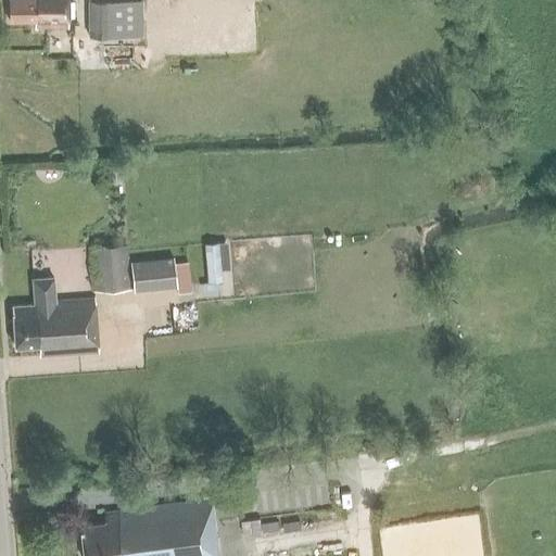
[(65,28),(65,19),(73,19),(73,1),(65,1),(65,0),(35,0),(36,0),(9,0),(9,23),(34,23),(34,28),(65,28)]
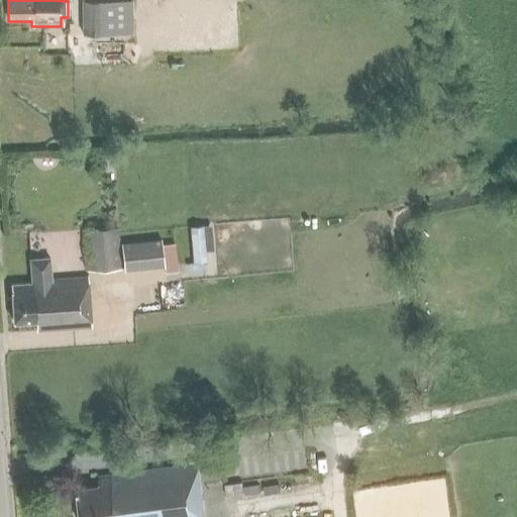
[(81,0),(81,33),(124,33),(133,33),(133,1),(124,0),(123,0),(81,0)]
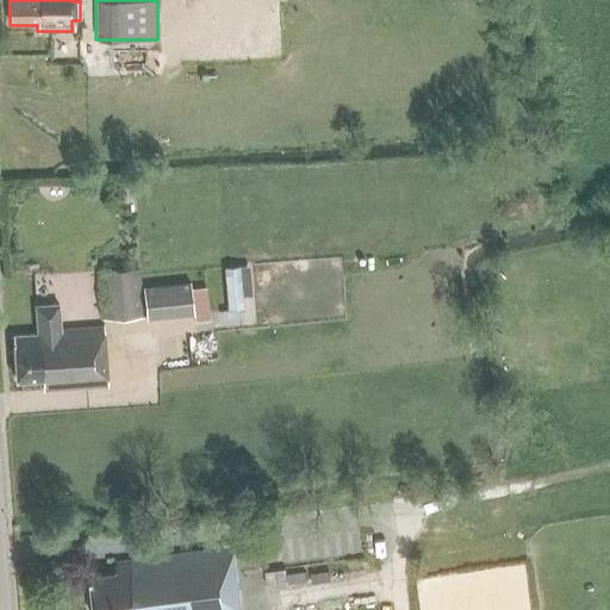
[(243,311),(241,267),(224,267),(226,311),(243,311)]
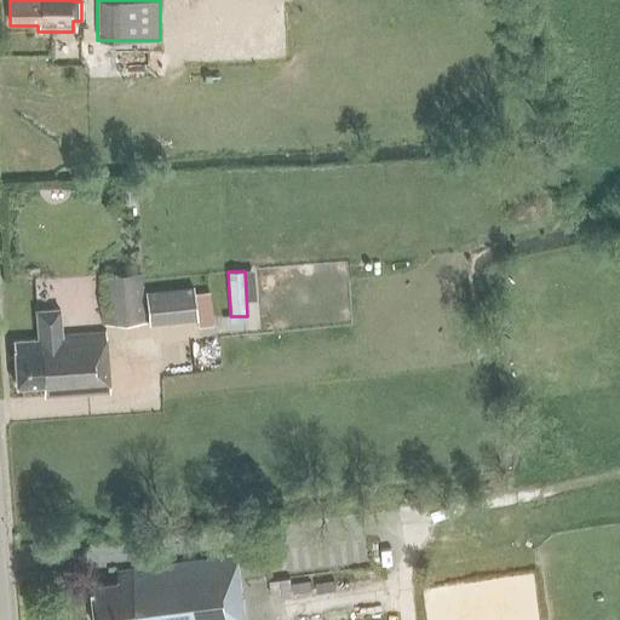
[(142,325),(139,274),(102,276),(104,326),(142,325)]
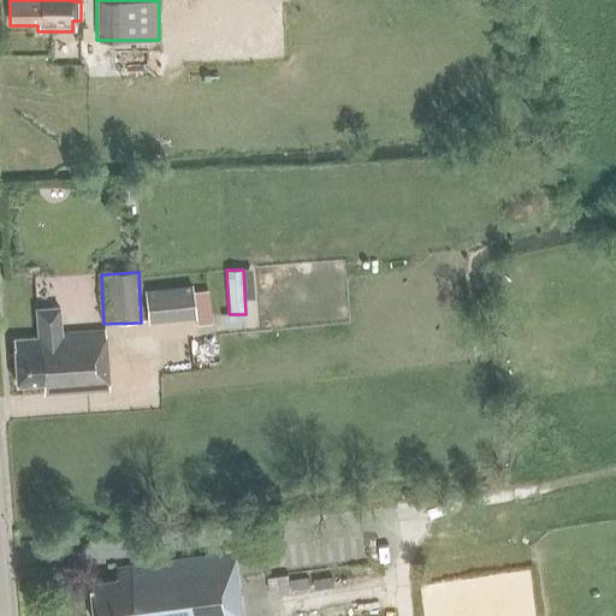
[(148,324),(195,319),(191,285),(144,290),(148,324)]
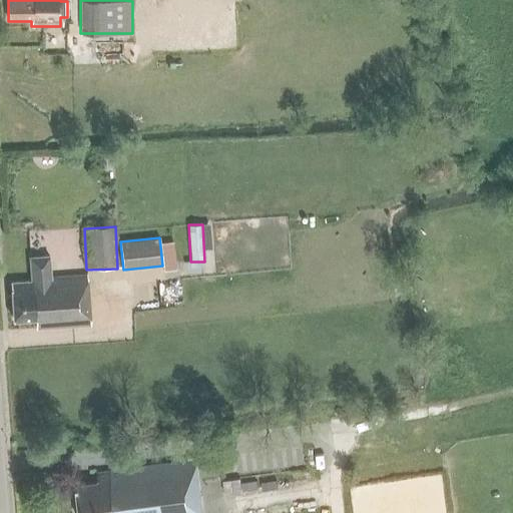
[(33,322),(34,331),(89,327),(85,276),(48,279),(47,259),(30,260),(31,285),(11,286),(13,320),(13,322),(33,322)]
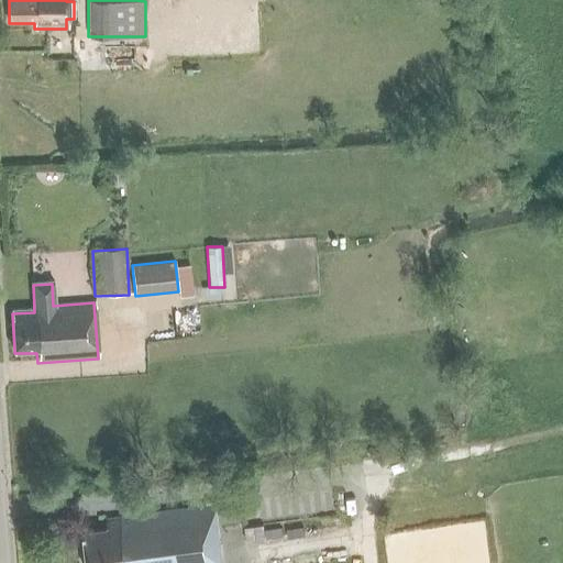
[(220,562),(213,506),(106,519),(107,529),(84,532),(86,562),(220,562)]
